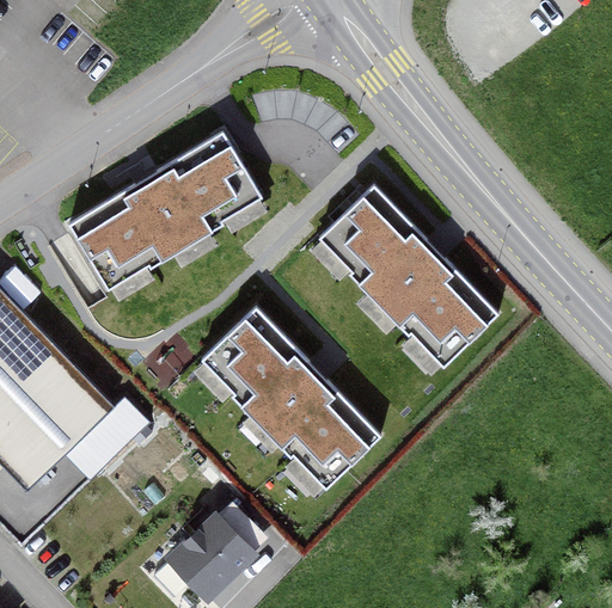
[(261,195),(224,131),(69,222),(106,286),(261,195)]
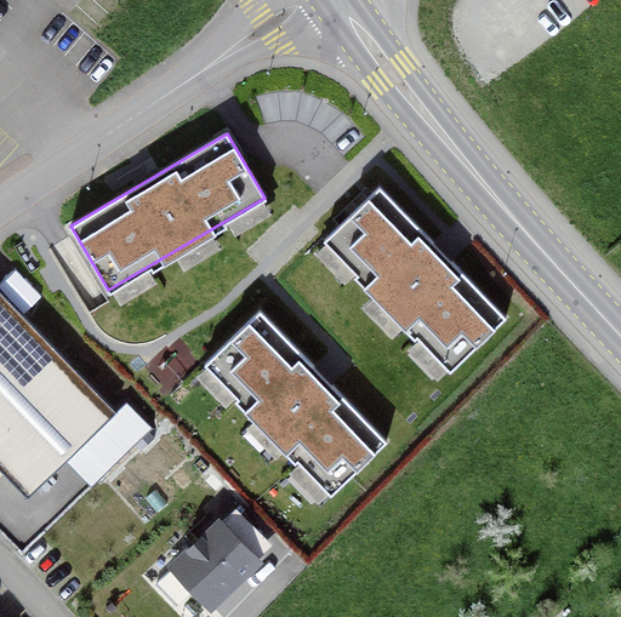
[(451,372),(507,319),(380,187),(324,241),(451,372)]
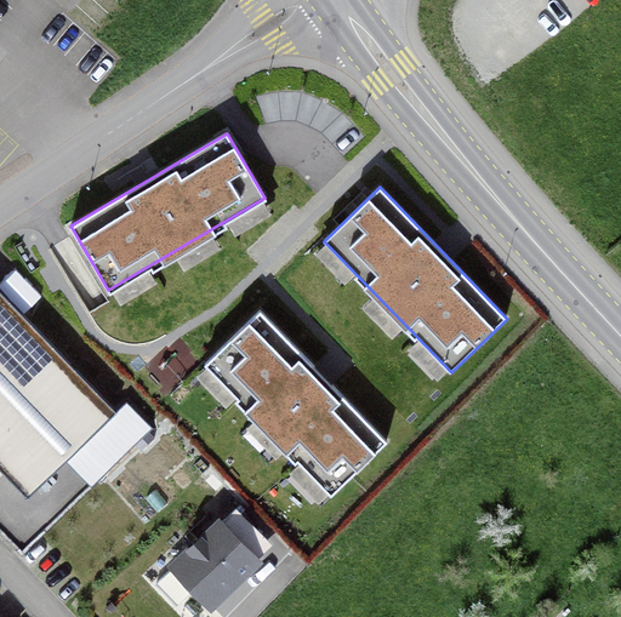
[(106,417),(0,307),(0,464),(28,492),(106,417)]
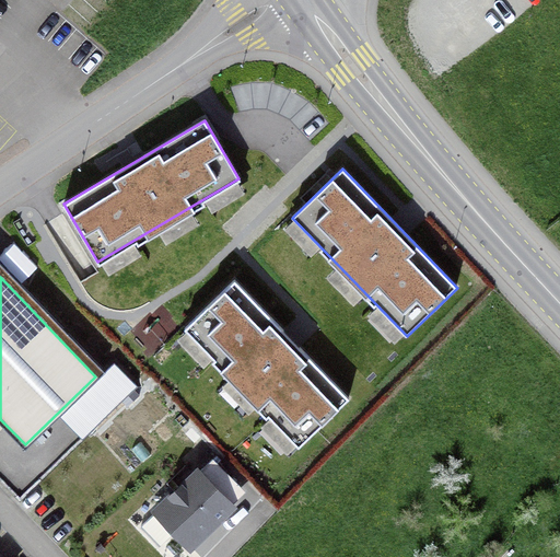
[(299,445),(349,397),(234,280),(184,328),(299,445)]
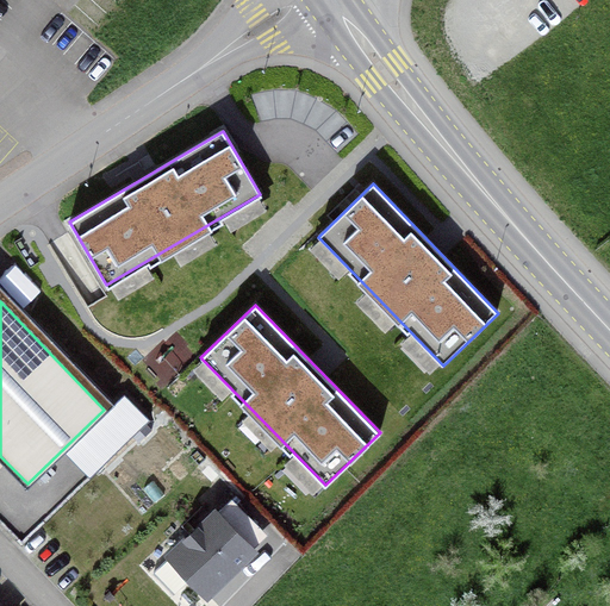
[(260,553),(216,507),(166,556),(210,601),(260,553)]
